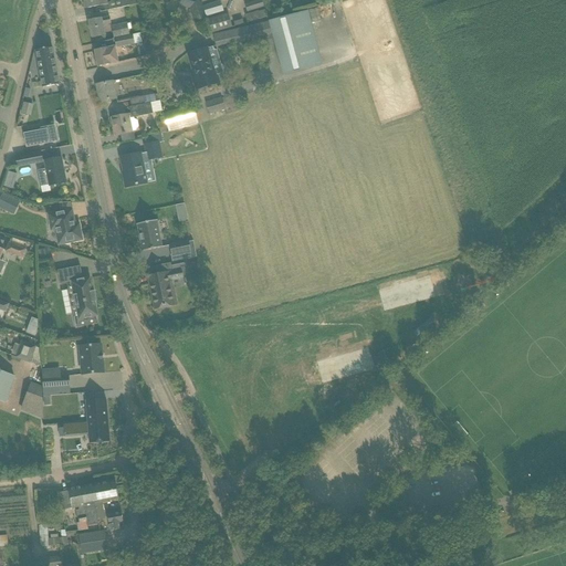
[(261,0),(260,0),(244,6),(247,12),(264,8),(261,0)]
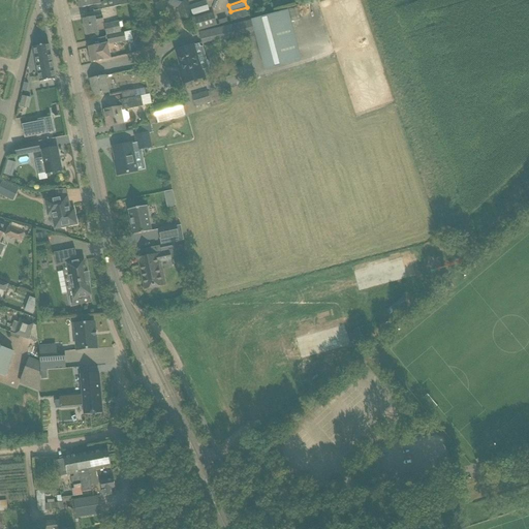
[(206,1),(190,6),(193,16),(209,10),(206,1)]
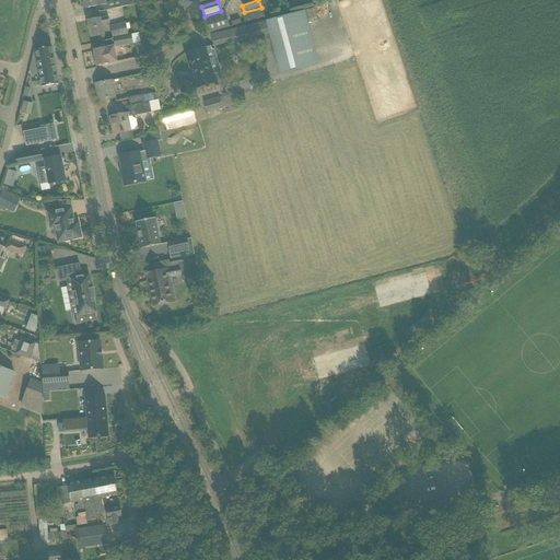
[(249,16),(243,18),(245,23),(264,18),(261,10),(256,12),(255,12),(248,13),(249,16)]
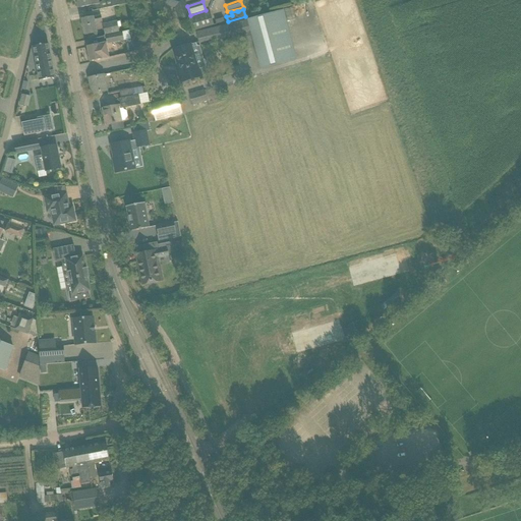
[(283,11),(197,32),(199,41),(199,43),(251,31),(261,68),(296,58),(283,11)]
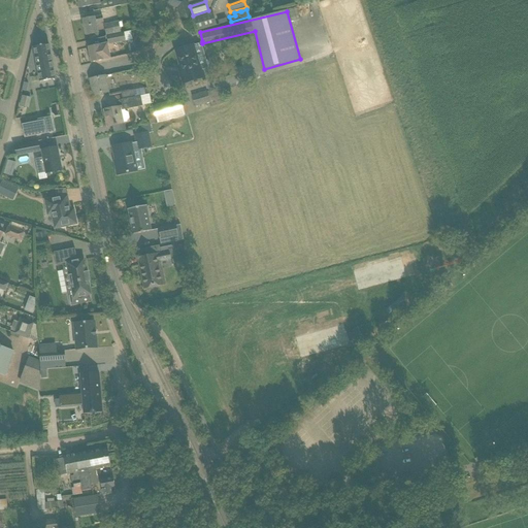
[(212,13),(194,19),(198,31),(217,26),(212,13)]
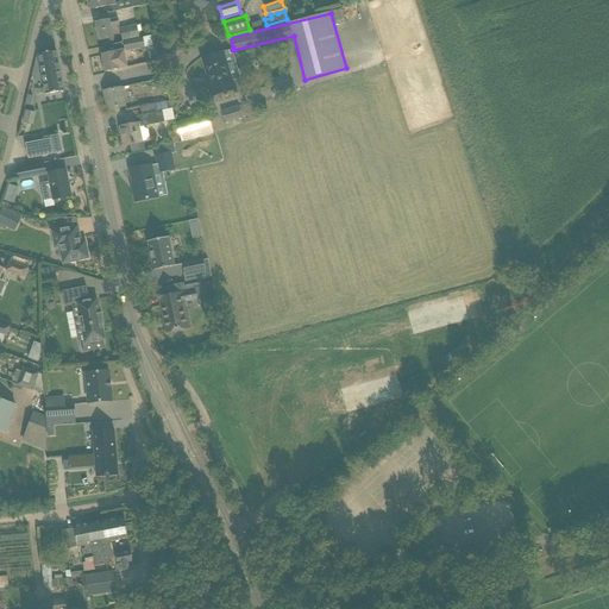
[(99,41),(111,38),(113,38),(111,27),(119,25),(118,19),(110,20),(95,23),(99,41)]
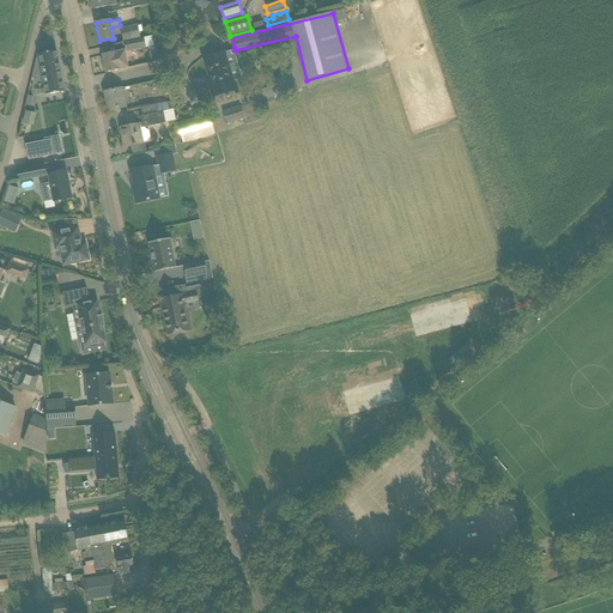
[(123,41),(140,37),(138,25),(121,29),(123,41)]
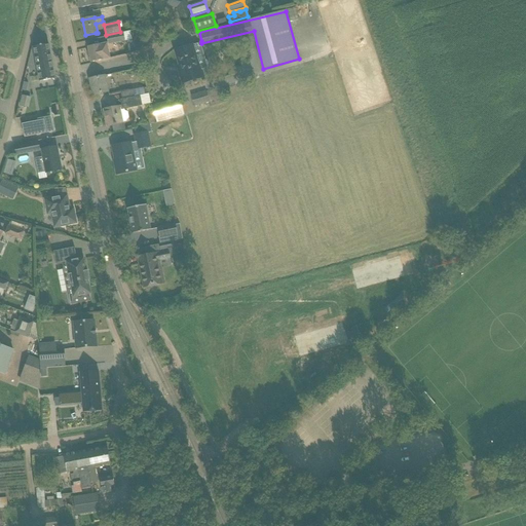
[(108,44),(125,41),(123,33),(107,36),(108,44)]
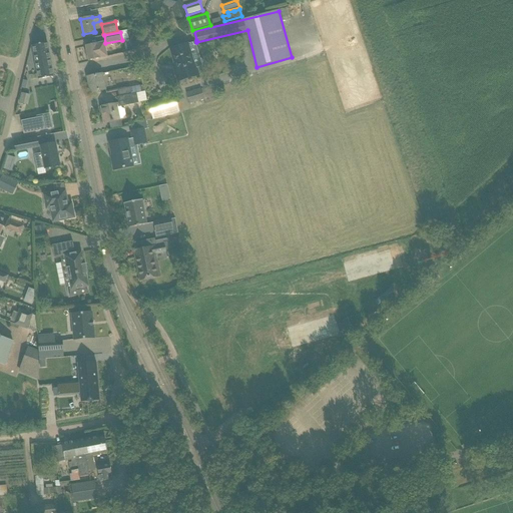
[(47,43),(32,46),(38,79),(53,77),(47,43)]
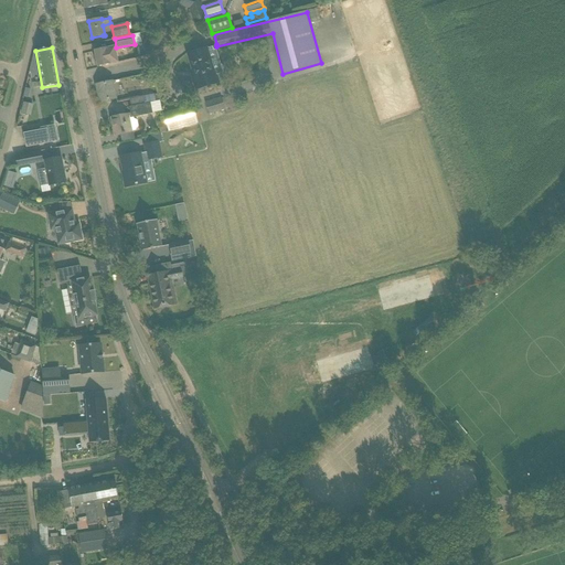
[(110,64),(117,62),(115,53),(114,48),(107,49),(94,51),(97,67),(110,64)]
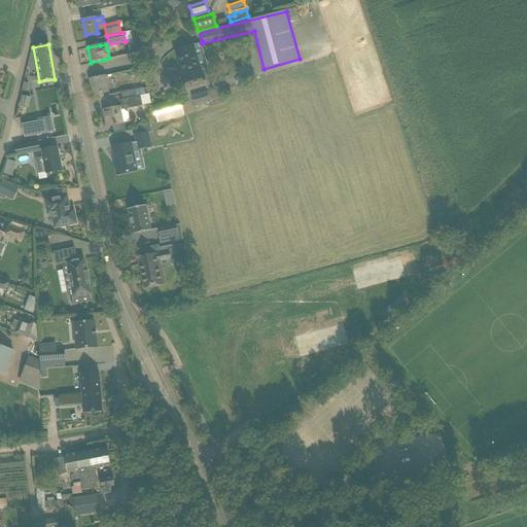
[(192,45),(185,47),(175,50),(180,66),(181,66),(182,70),(179,71),(182,83),(202,78),(192,45)]
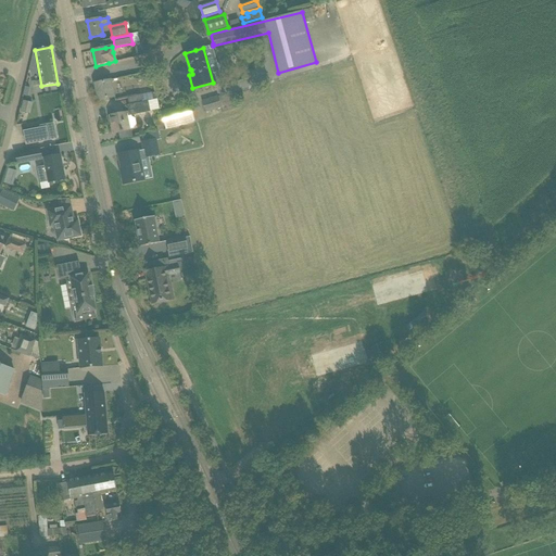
[(115,97),(111,80),(95,84),(98,101),(115,97)]
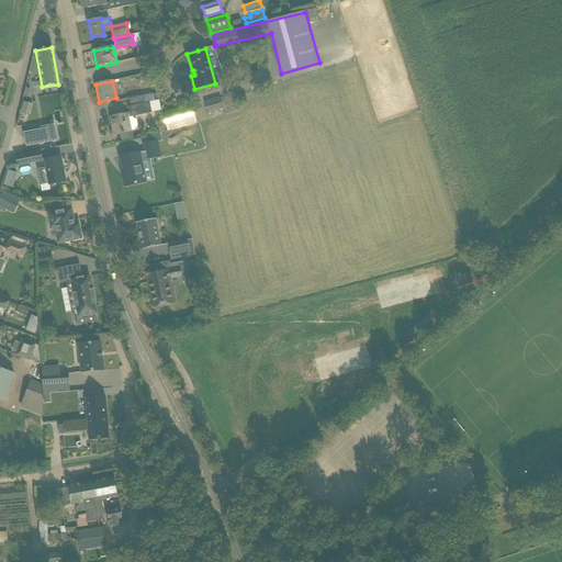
[(128,99),(131,107),(157,101),(156,93),(128,99)]
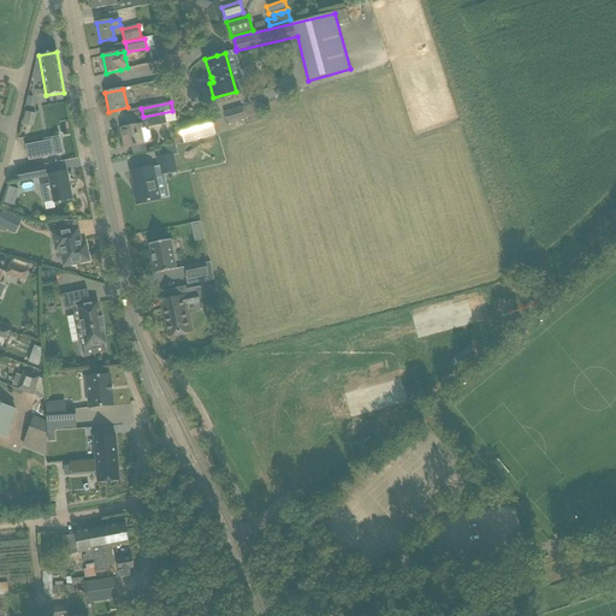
[(224,113),(229,125),(246,119),(242,107),(224,113)]
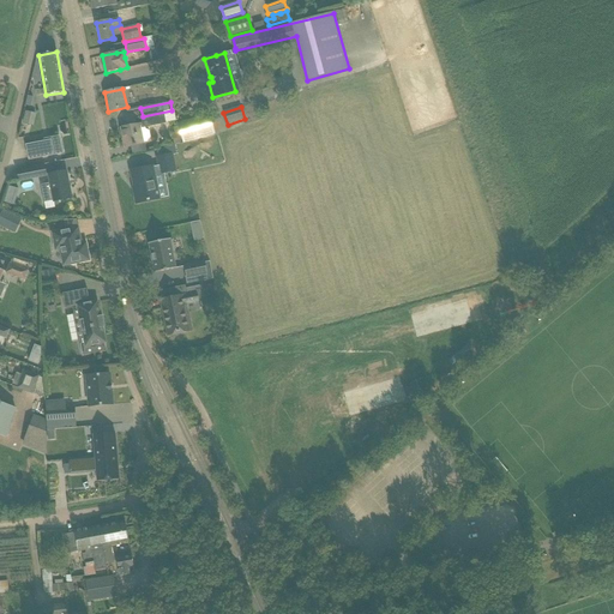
[(143,143),(148,142),(148,140),(150,138),(149,131),(145,130),(145,128),(166,124),(166,122),(175,120),(174,109),(172,110),(143,116),(140,116),(142,125),(121,128),(125,146),(143,143)]
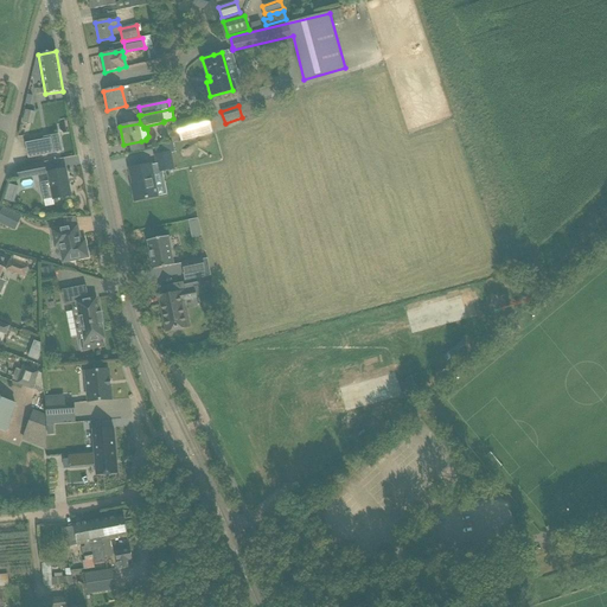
[(24,110),(23,122),(33,123),(34,112),(24,110)]
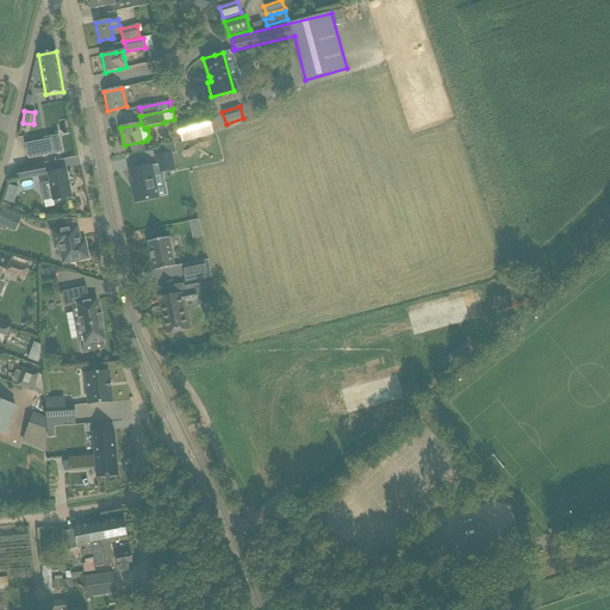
[(207,116),(175,123),(180,142),(212,135),(207,116)]
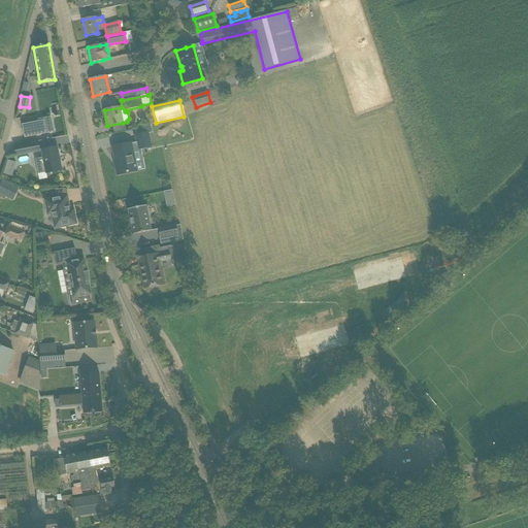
[(38,122),(22,125),(25,138),(46,133),(44,121),(38,122)]
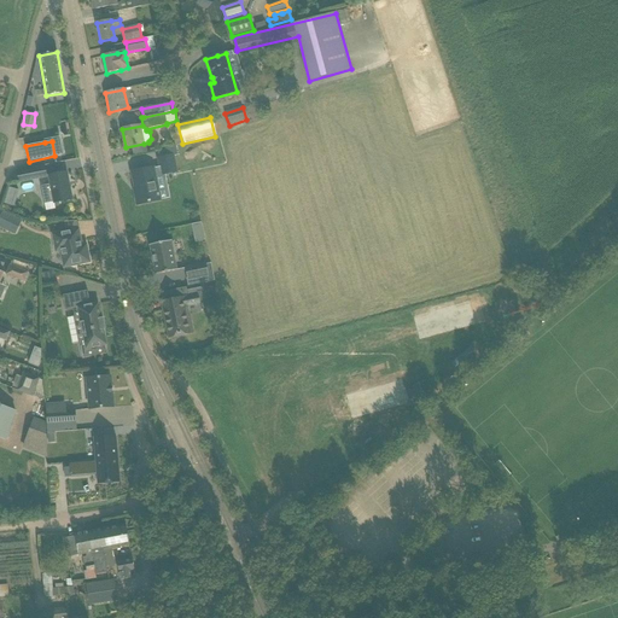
[(173,156),(158,158),(162,175),(176,173),(173,156)]
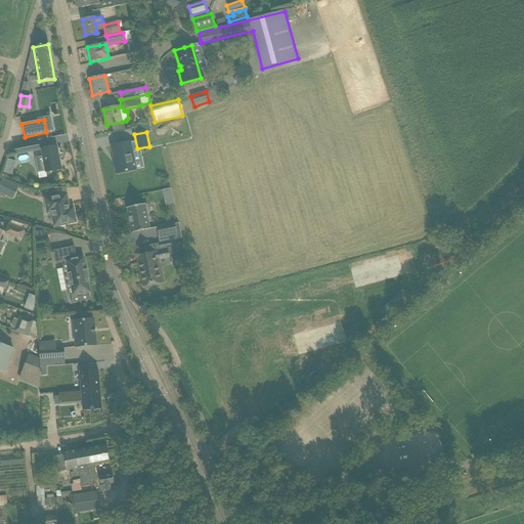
[(14,146),(16,155),(33,151),(31,142),(14,146)]
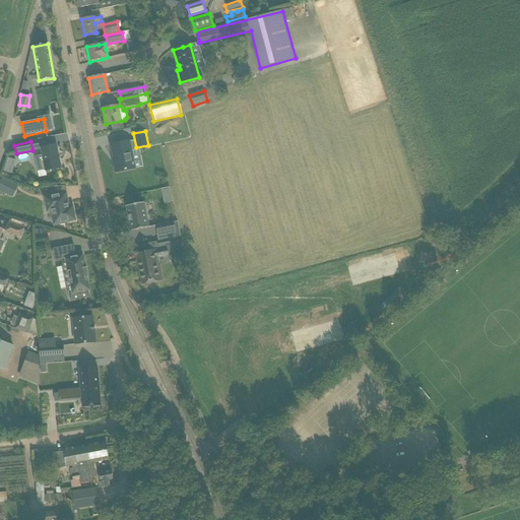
[(116,173),(125,171),(131,170),(129,161),(132,160),(129,141),(111,145),(115,164),(114,164),(116,173)]
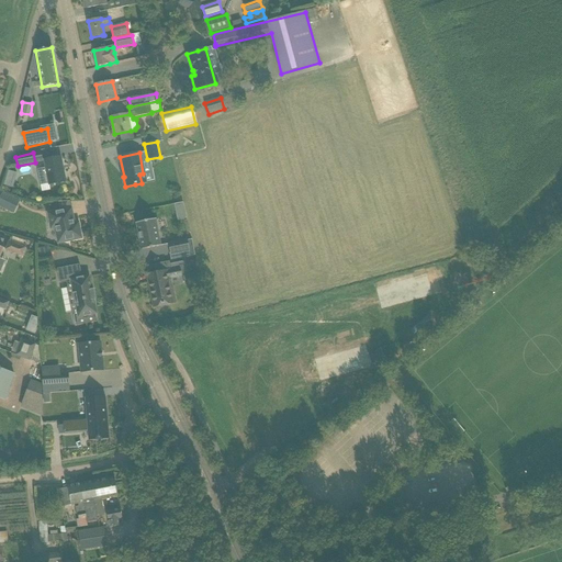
[(46,168),(37,170),(41,186),(49,183),(49,184),(65,181),(60,157),(44,160),(46,168)]
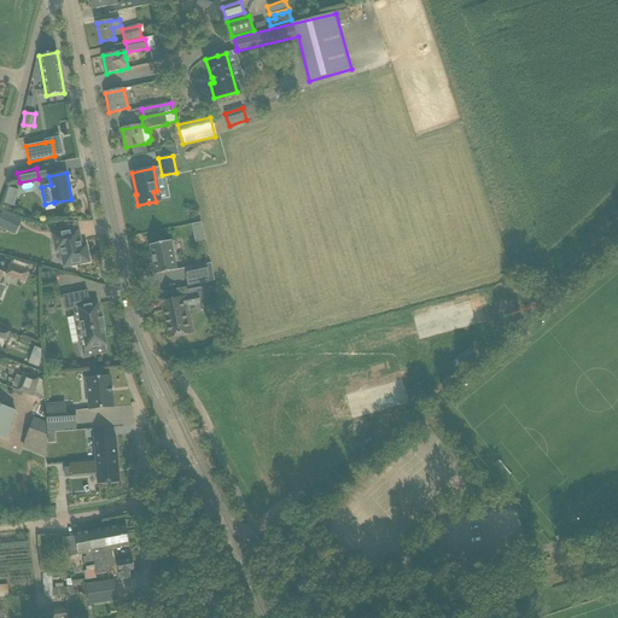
[(9,187),(6,196),(17,198),(19,191),(9,187)]
